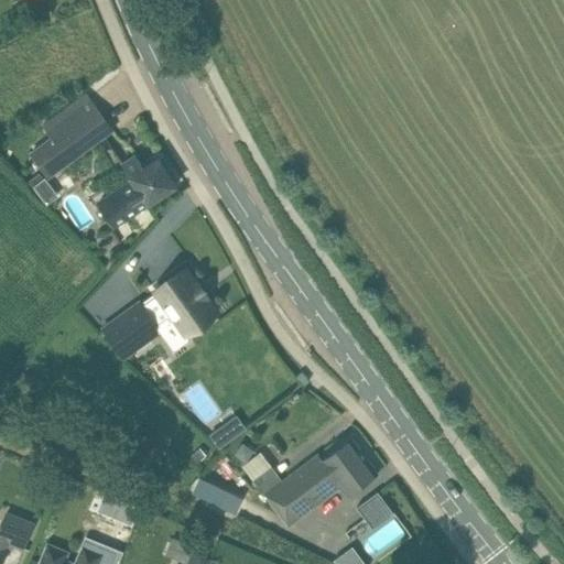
[(65,109),(40,128),(50,141),(66,163),(114,128),(87,93),(65,109)]
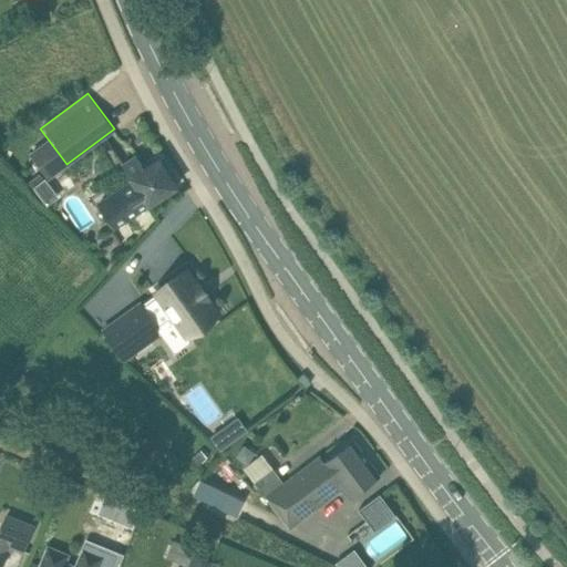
[(122,165),(133,183),(100,205),(114,226),(142,208),(143,209),(178,186),(160,158),(145,167),(137,155),(122,165)]
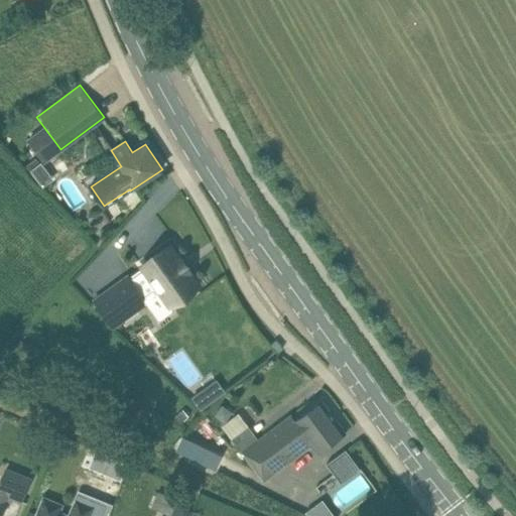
[(129,274),(94,300),(114,329),(148,304),(150,302),(148,300),(161,291),(171,304),(174,301),(199,284),(188,270),(186,271),(169,248),(171,246),(170,245),(130,275),(129,274)]
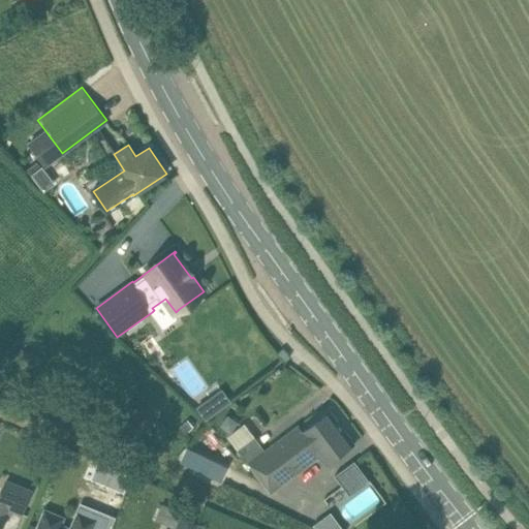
[(206,418),(231,400),(221,386),(196,405),(206,418)]
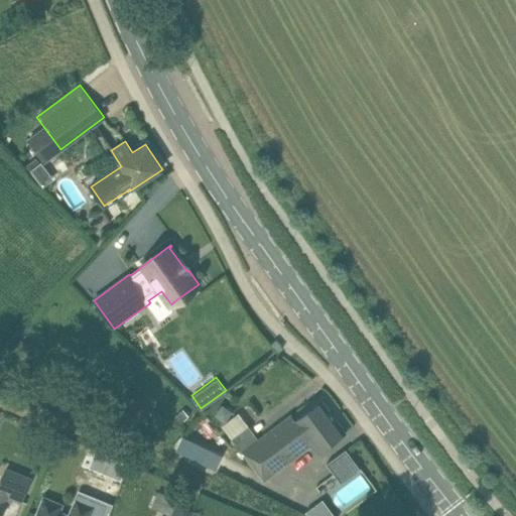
[(318,453),(330,443),(347,432),(323,399),(295,419),(292,414),(242,452),(264,480),(312,444),(318,453)]
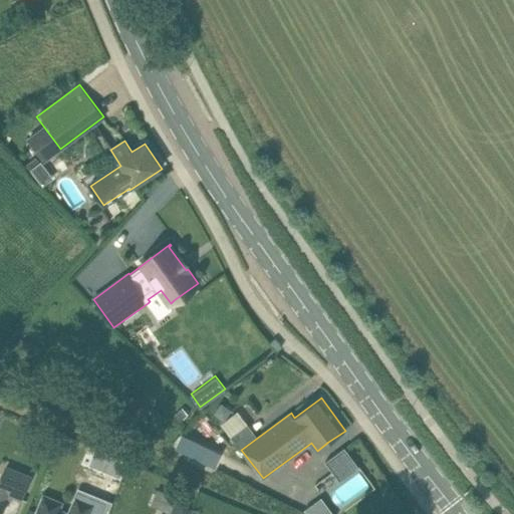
[(215,413),(225,420),(231,410),(222,404),(215,413)]
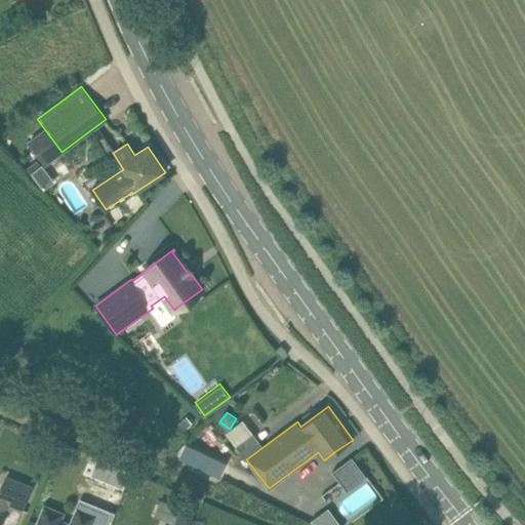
[(238,423),(226,433),(236,445),(248,436),(238,423)]
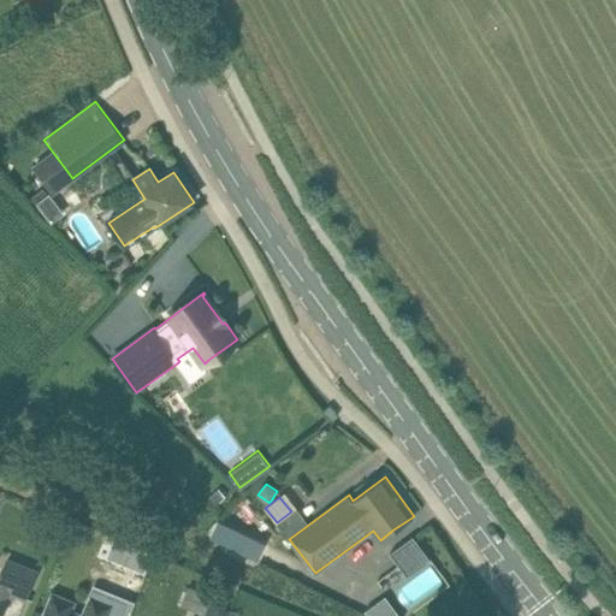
[(217,542),(243,554),(250,539),(224,526),(217,542)]
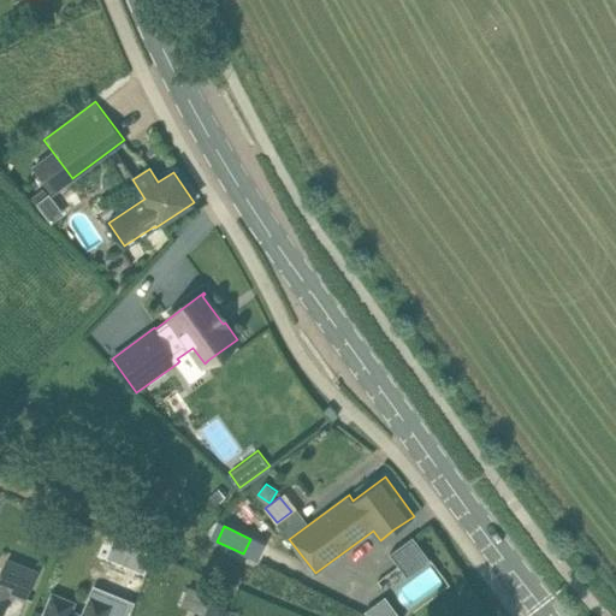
[(390,554),(408,576),(431,560),(414,537),(390,554)]
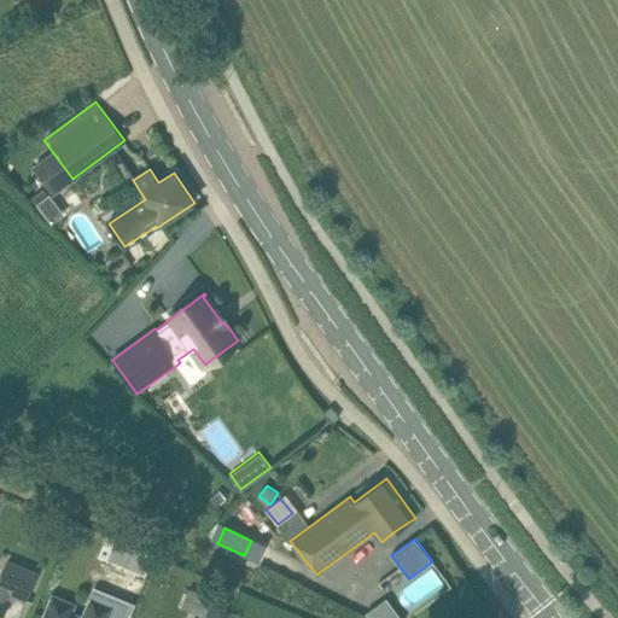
[(115,540),(108,559),(145,575),(152,555),(115,540)]
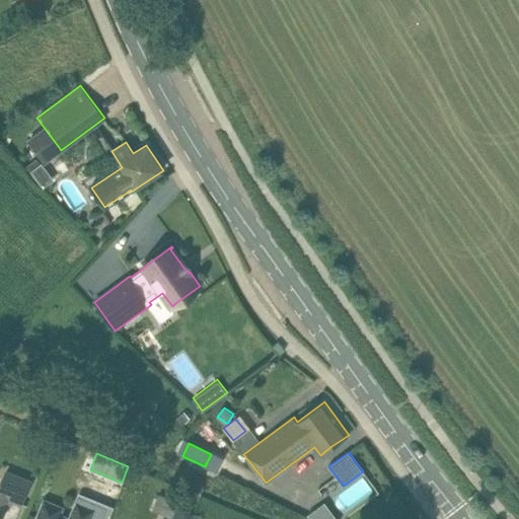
[(0,518),(8,499),(21,504),(31,482),(6,471),(0,487),(0,518)]
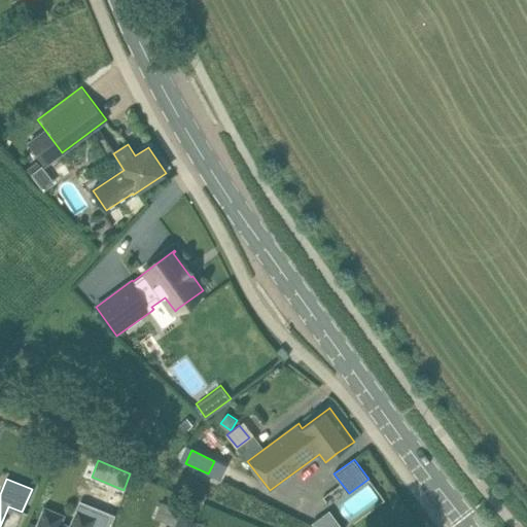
[(107,488),(103,506),(116,510),(120,491),(107,488)]
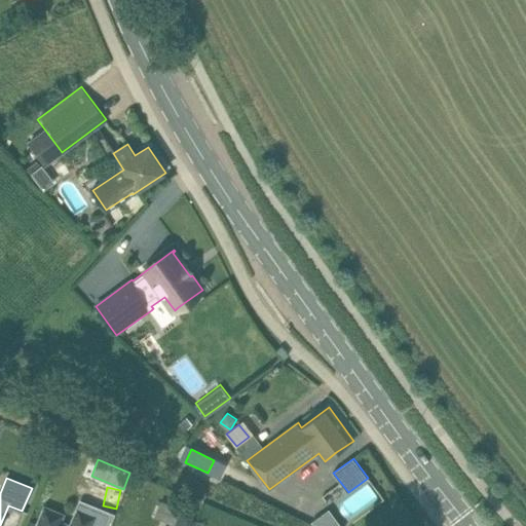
[(52,519),(42,515),(37,525),(90,525),(96,517),(78,510),(71,525),(69,525),(62,523),(52,519)]
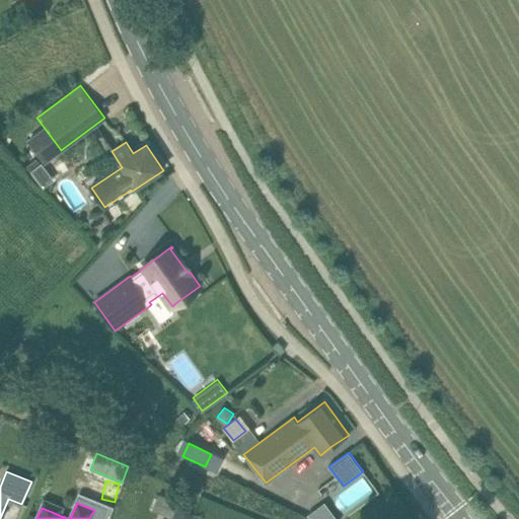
[(172,518),(192,518),(196,512),(178,505),(172,518)]
